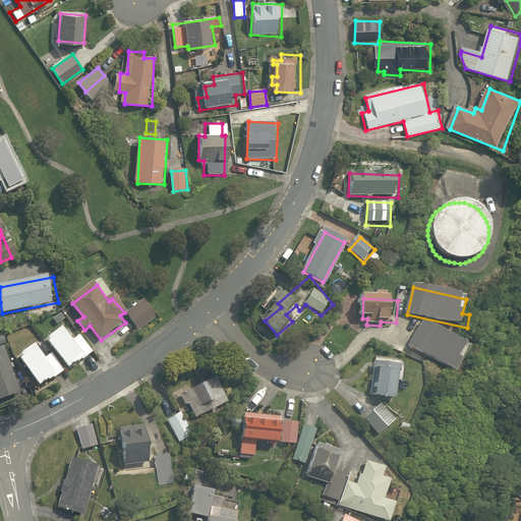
[(141,306),(124,319),(135,333),(152,321),(141,306)]
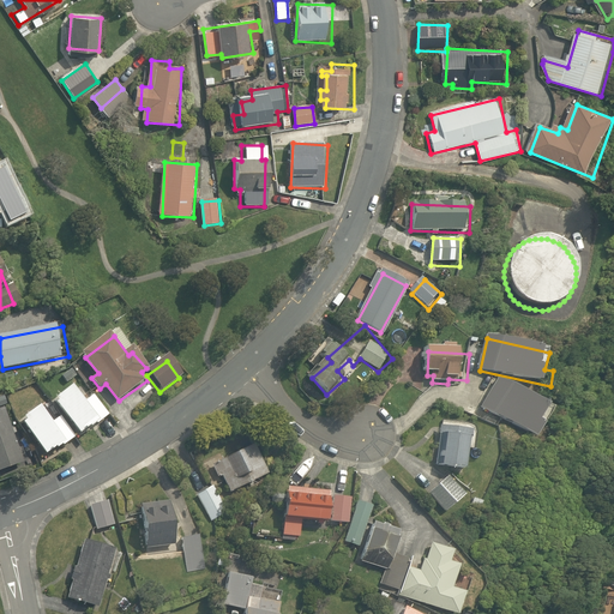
[(483,409),(546,440),(554,425),(549,423),(558,408),(503,380),(483,409)]
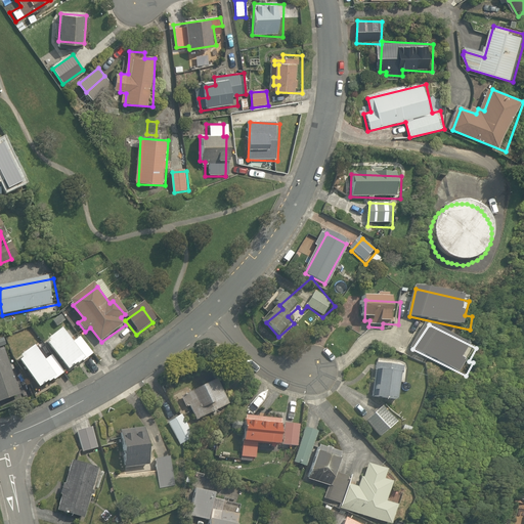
[(76,342),(68,330),(50,342),(71,372),(93,355),(81,338),(76,342)]
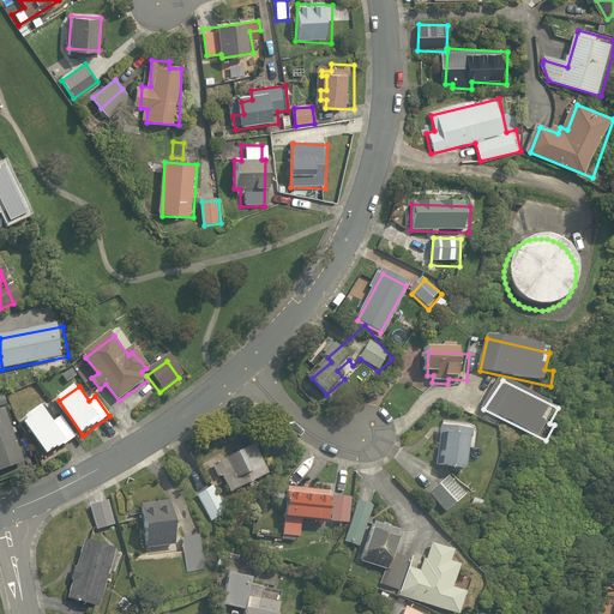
[(0,471),(24,465),(7,409),(0,411),(0,471)]
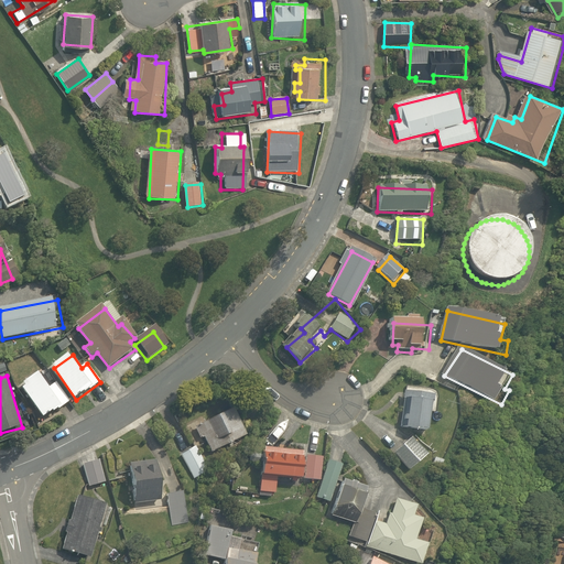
[(71,403),(57,383),(50,389),(43,378),(24,391),(45,421),(71,403)]
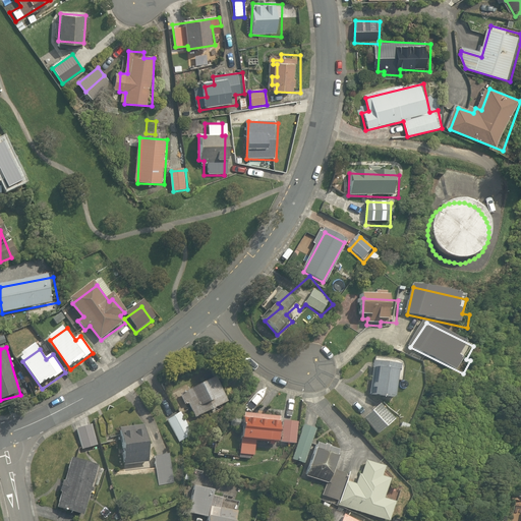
[(403,362),(375,359),(371,397),(400,399),(403,362)]
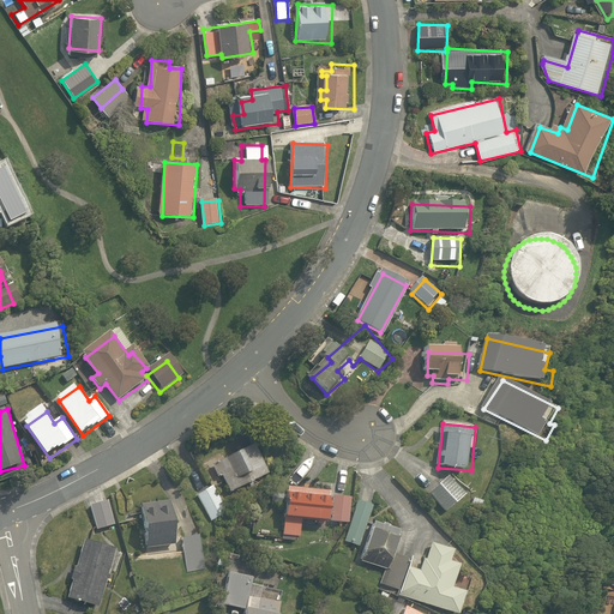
[(282,473),(269,443),(226,462),(221,452),(210,457),(227,497),(282,473)]
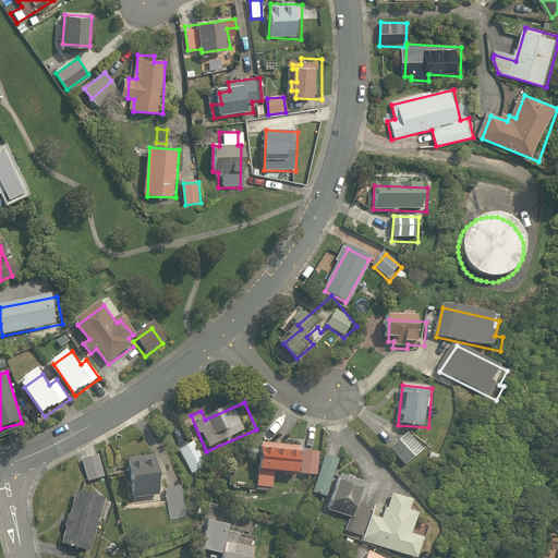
[(208,465),(194,440),(177,450),(191,475),(208,465)]
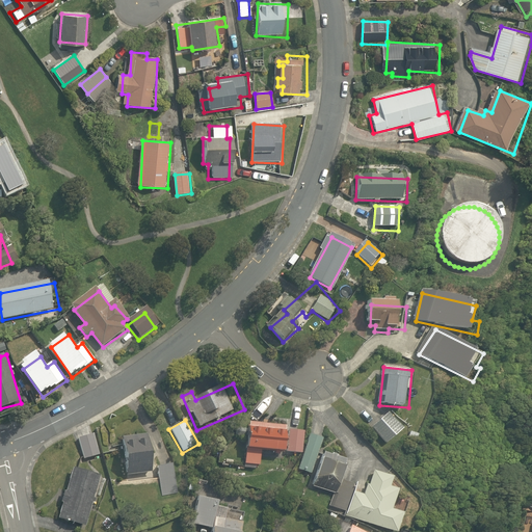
[(395,436),(379,421),(370,430),(386,447),(395,436)]
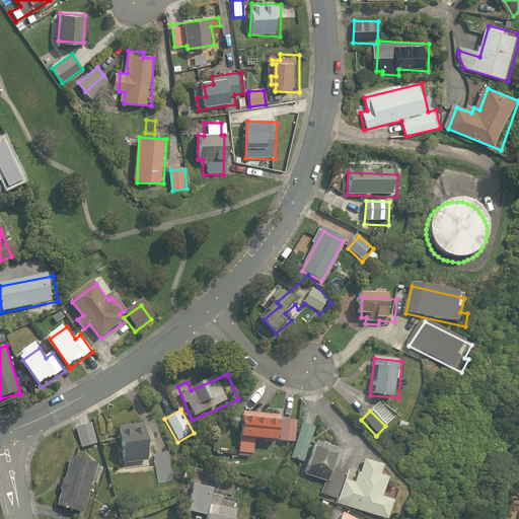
[(246,413),(245,441),(295,443),(297,419),(269,417),(269,414),(246,413)]
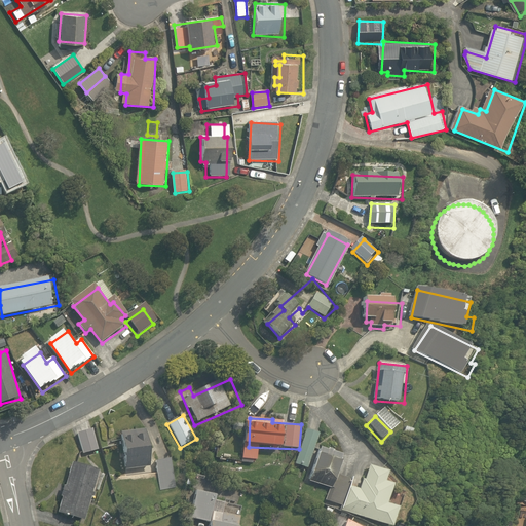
[(99,452),(94,430),(77,434),(83,456),(99,452)]
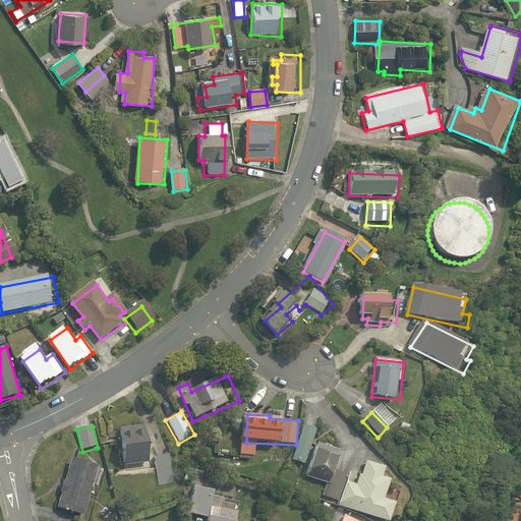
[(303,464),(315,430),(305,426),(293,461),(303,464)]
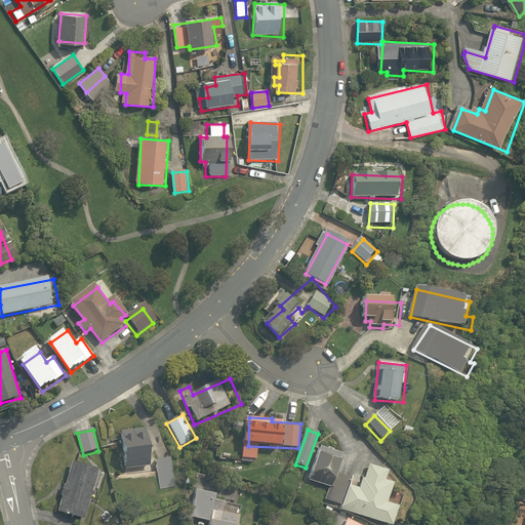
[(151,433),(124,433),(124,469),(152,469),(151,433)]
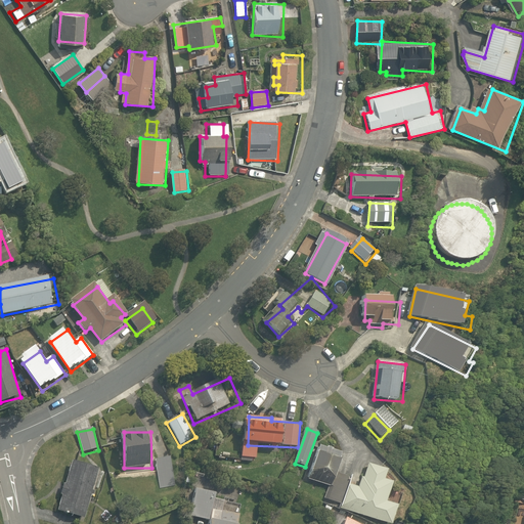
[(257,448),(242,447),(242,461),(256,462),(257,448)]
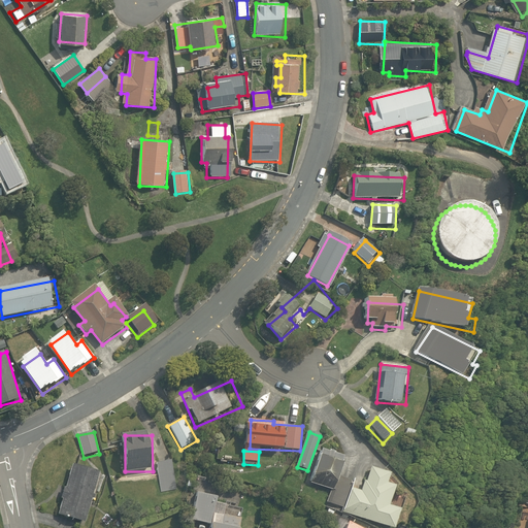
[(176,491),(173,459),(157,461),(160,493),(176,491)]
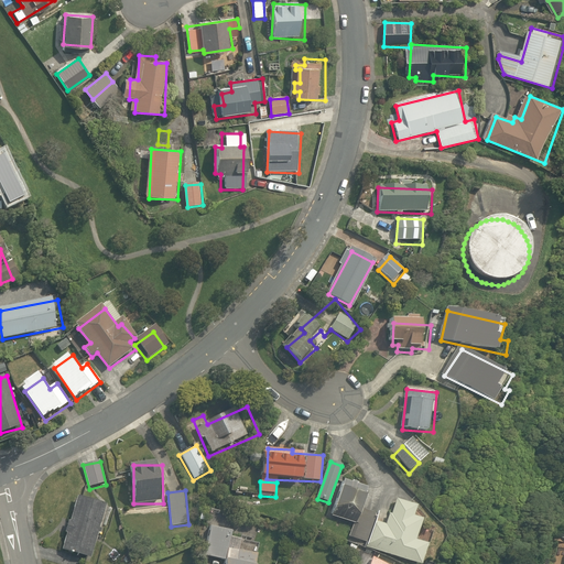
[(361,514),(368,499),(347,490),(337,516),(357,523),(351,538),(367,543),(376,521),(361,514)]
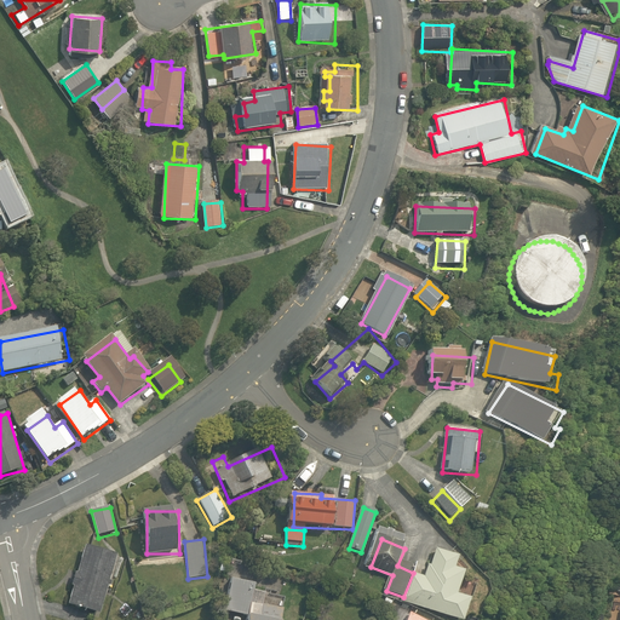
[(118,556),(85,547),(70,608),(102,615),(118,556)]
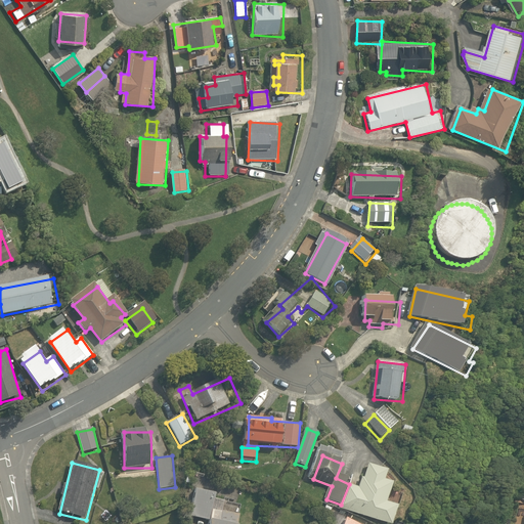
[(350,482),(340,508),(383,523),(395,523),(403,507),(392,503),(399,483),(391,480),(393,473),(372,465),(363,487),(350,482)]
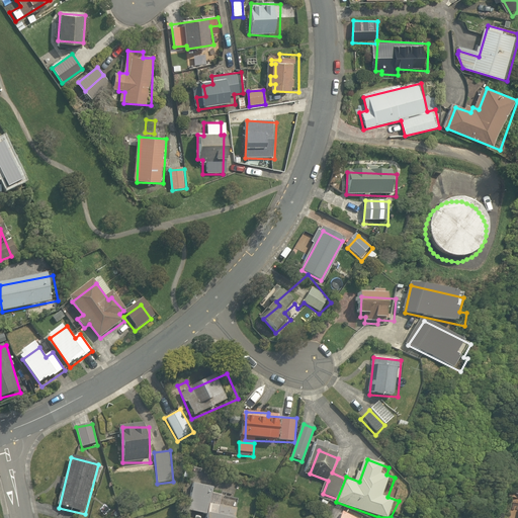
[(210,514),(213,489),(193,486),(190,511),(210,514)]
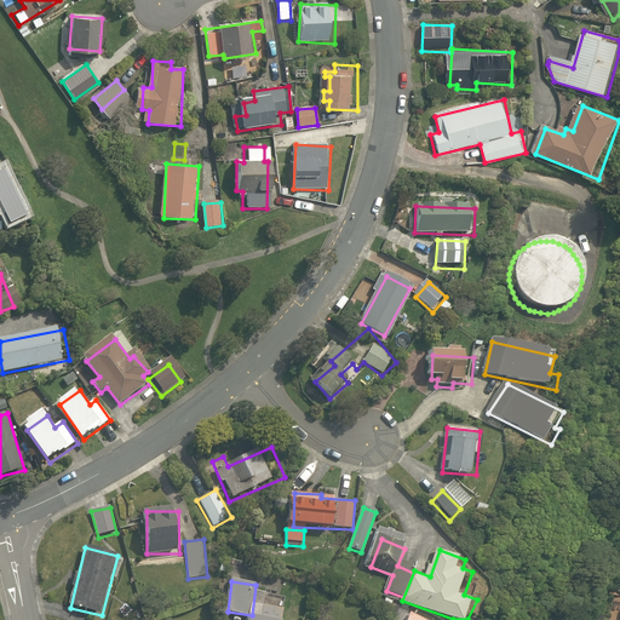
[(432,619),(408,609),(403,619),(432,619)]
